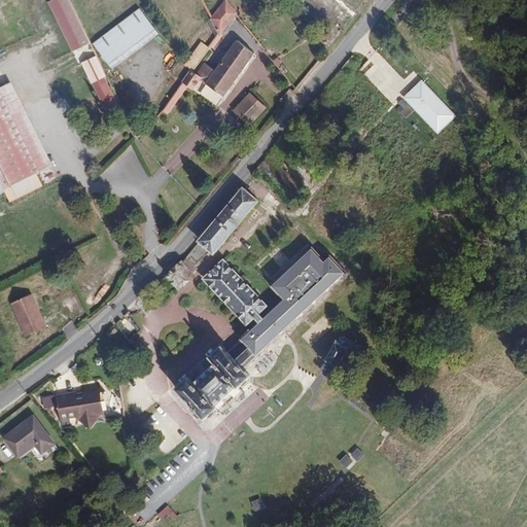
[(74,49),(81,46),(58,0),(55,0),(50,3),(74,49)]
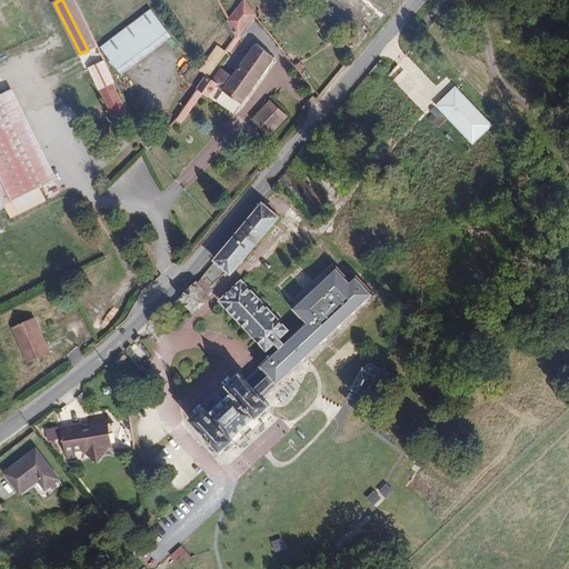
[(62,0),(88,50),(96,47),(89,32),(72,0),(62,0)]
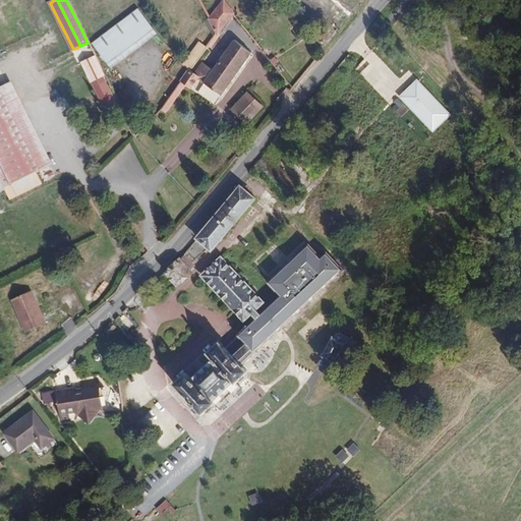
[(226,1),(209,18),(217,38),(238,13),(226,1)]
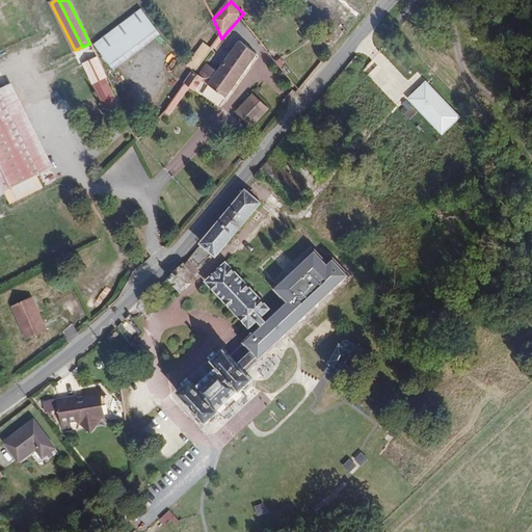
[(141,9),(94,46),(109,67),(157,31),(141,9)]
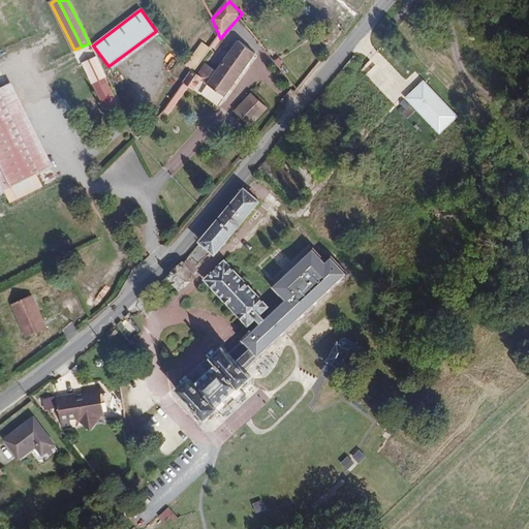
[(231,39),(206,67),(216,76),(242,49),(231,39)]
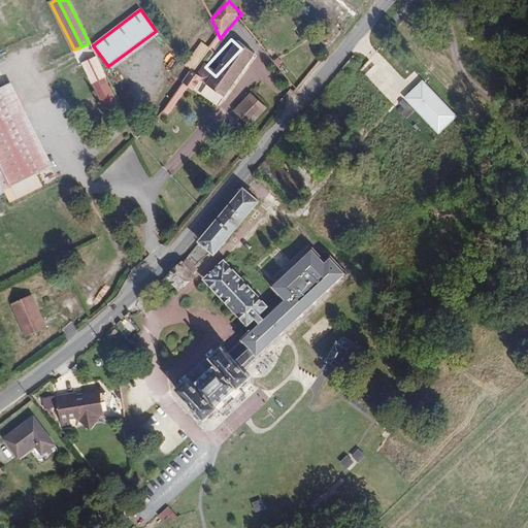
[(202,42),(187,65),(195,70),(210,48),(202,42)]
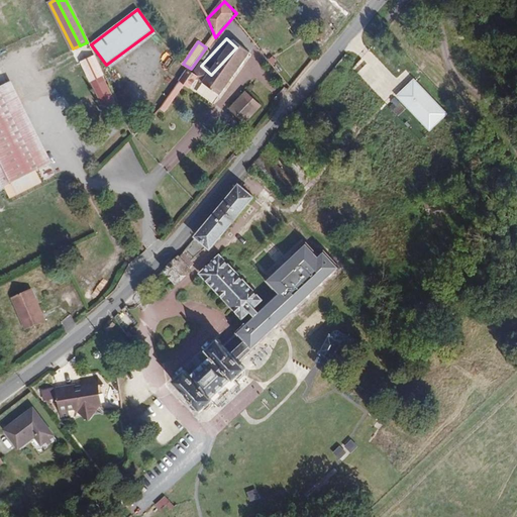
[(187,74),(158,106),(164,111),(186,85),(190,89),(198,81),(218,99),(253,59),(237,45),(236,47),(211,75),(201,66),(192,77),(187,74)]
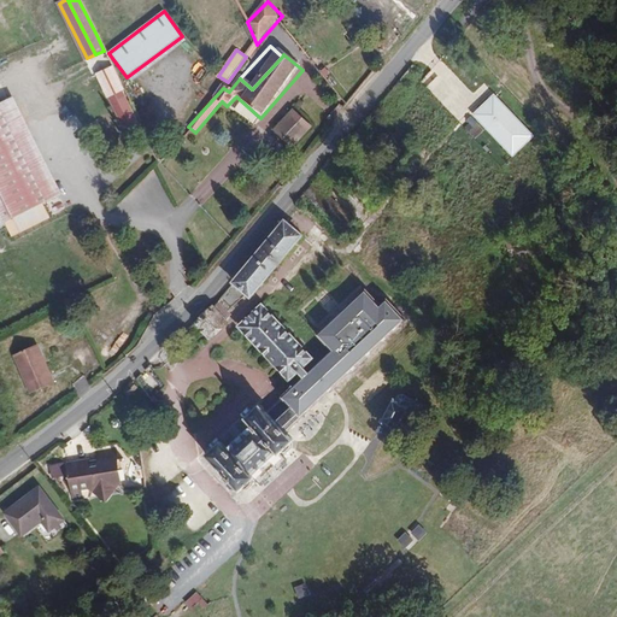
[(124,90),(109,98),(119,121),(134,115),(124,90)]
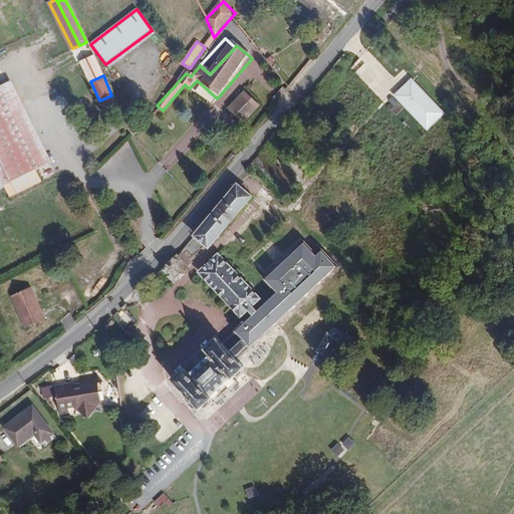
[(0,118),(19,109),(6,82),(0,85),(0,118)]
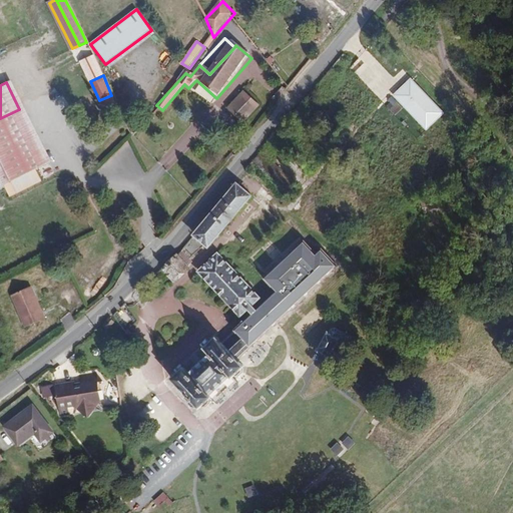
[(184,84),(162,110),(166,114),(188,88),(184,84)]
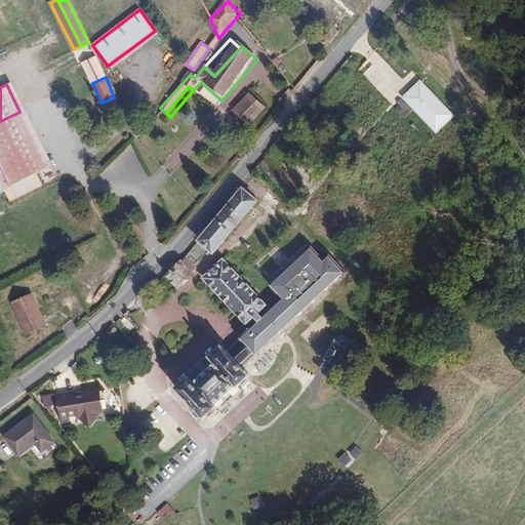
[(248,94),(232,112),(246,126),(263,108),(248,94)]
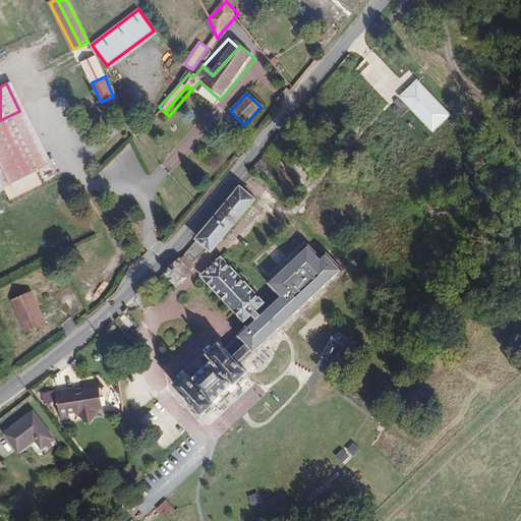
[(0,163),(9,183),(15,195),(33,187),(27,176),(47,166),(43,158),(19,111),(0,120),(0,163)]
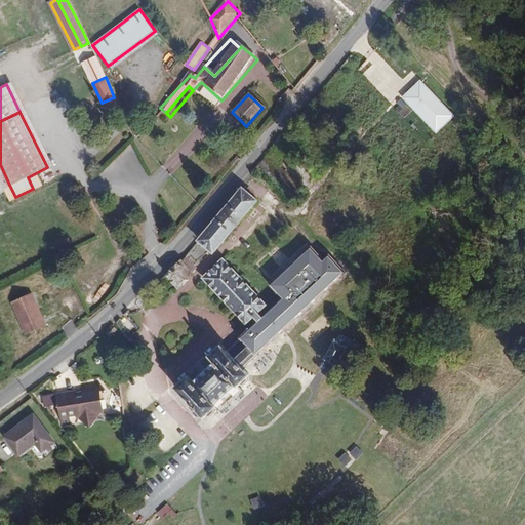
[(9,185),(0,164),(0,186),(1,189),(9,185)]
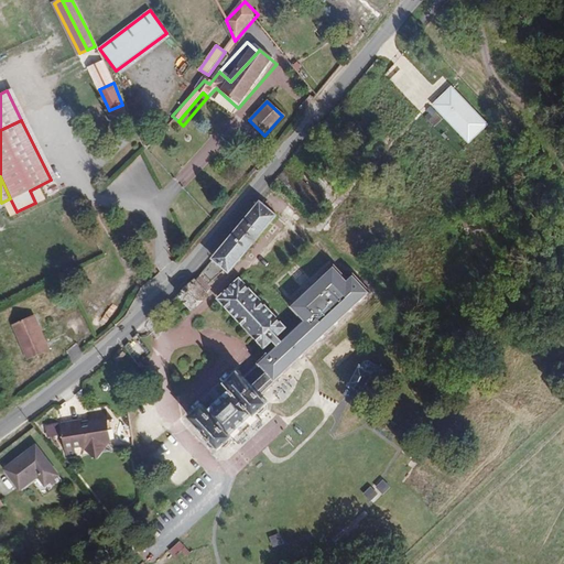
[(261,198),(212,257),(214,258),(227,268),(230,269),(278,213),(269,205),(261,198)]
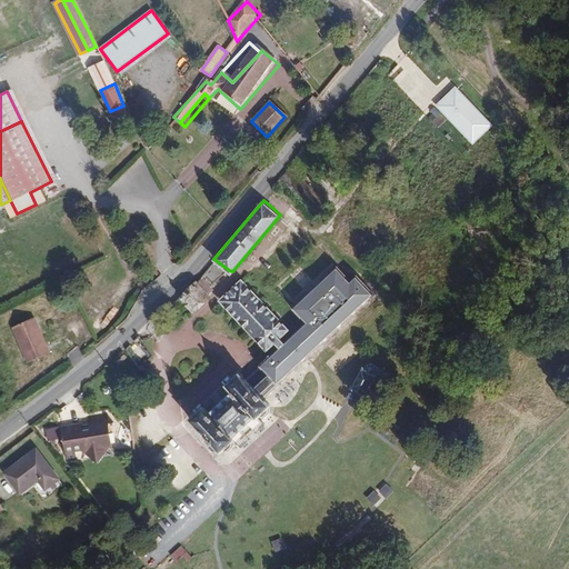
[(229,270),(216,260),(200,280),(209,291),(229,270)]
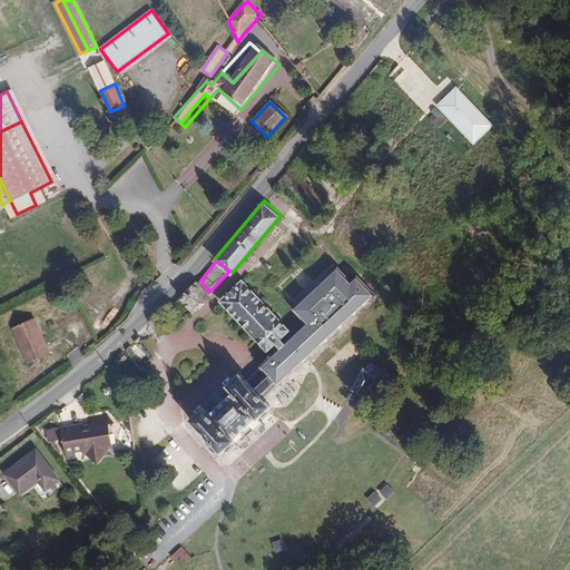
[(281,347),(263,364),(279,382),(374,293),(357,275),(353,279),(340,265),(295,307),(308,322),(286,343),(281,347)]
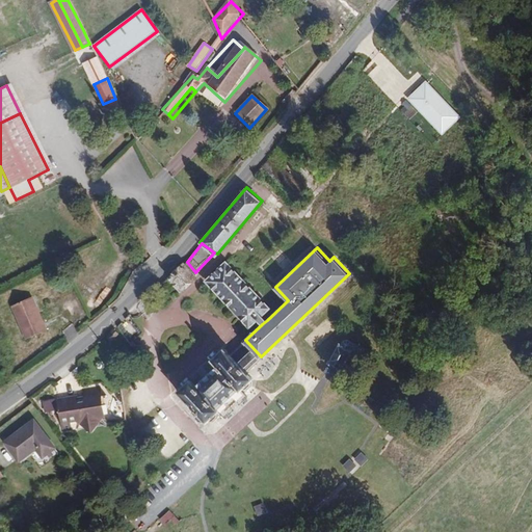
[(292,263),(282,253),(280,255),(276,258),(281,262),(287,268),(292,263)]
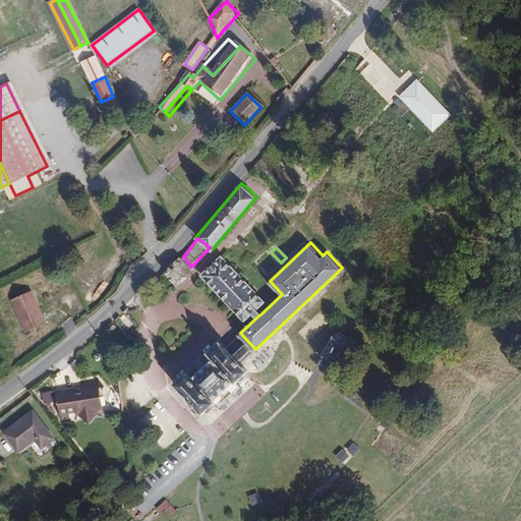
[(244,321),(252,312),(257,308),(265,301),(222,254),(200,274),(238,314),(244,321)]
